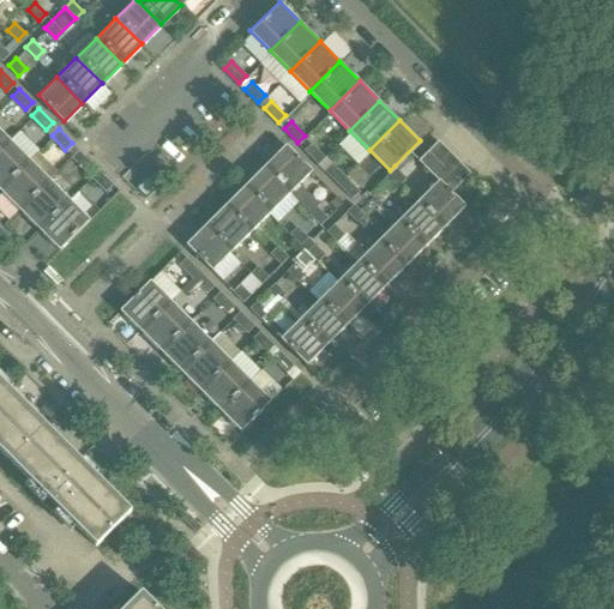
[(0,146),(0,186),(29,158),(8,138),(0,146)]
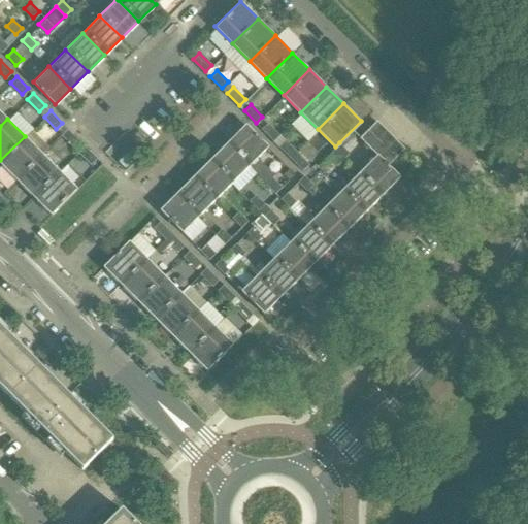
[(359,135),(368,144),(385,127),(376,119),(359,135)]
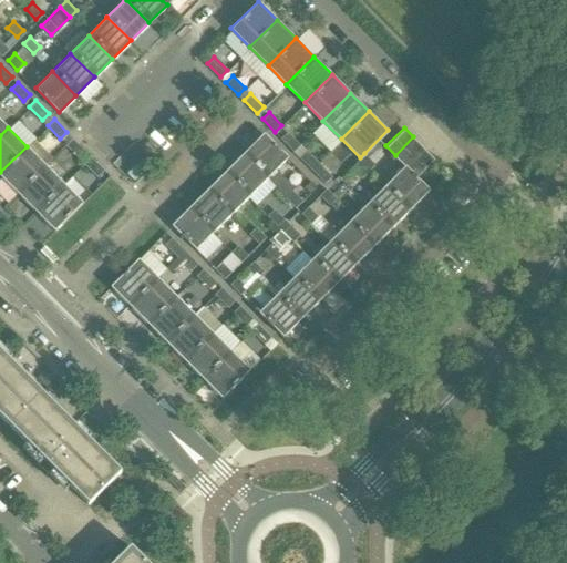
[(280,136),(294,150),(300,143),(287,130),(280,136)]
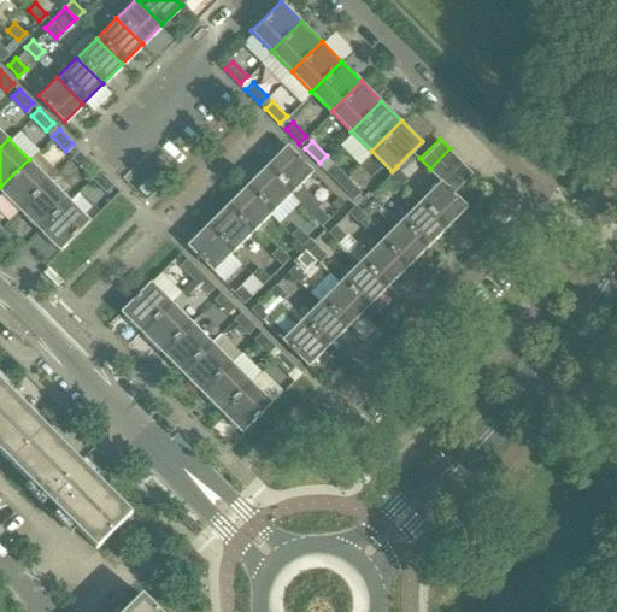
[(287,145),(264,166),(291,192),(312,170),(287,145)]
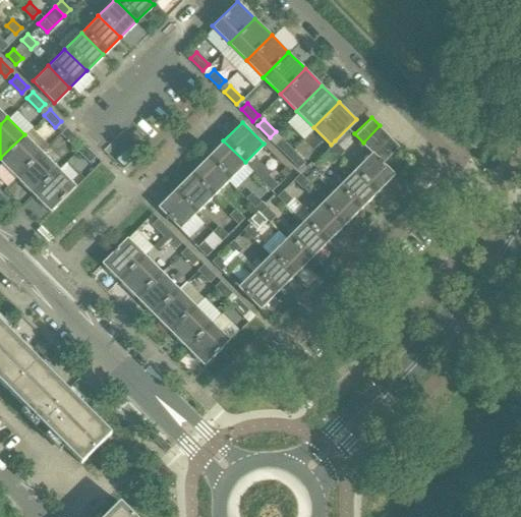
[(78,137),(66,125),(60,131),(72,144),(78,137)]
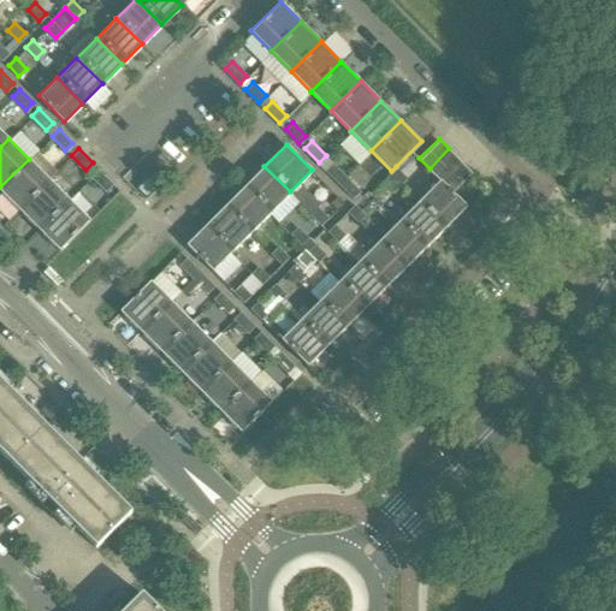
[(430,168),(440,178),(460,159),(449,148),(430,168)]
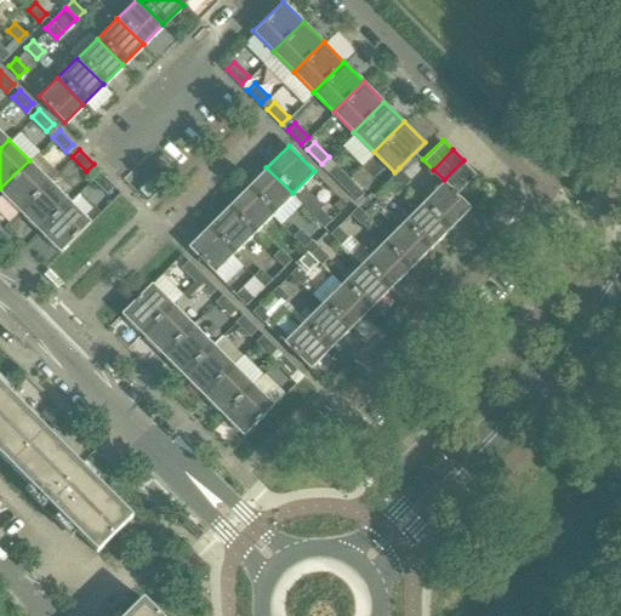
[(0,188),(0,190),(18,210),(49,180),(29,160),(0,188)]
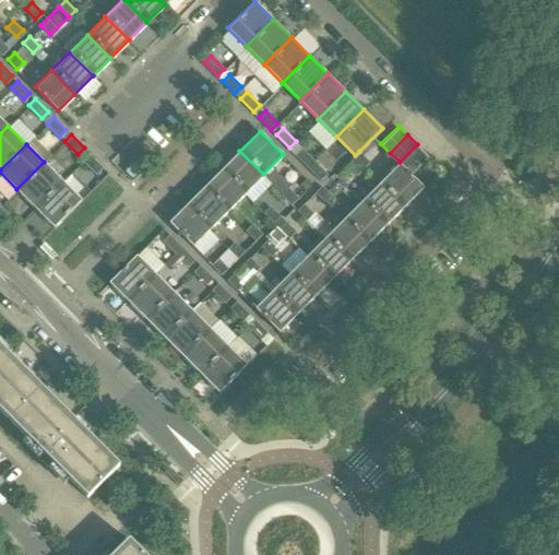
[(417,144),(400,162),(411,173),(428,155),(417,144)]
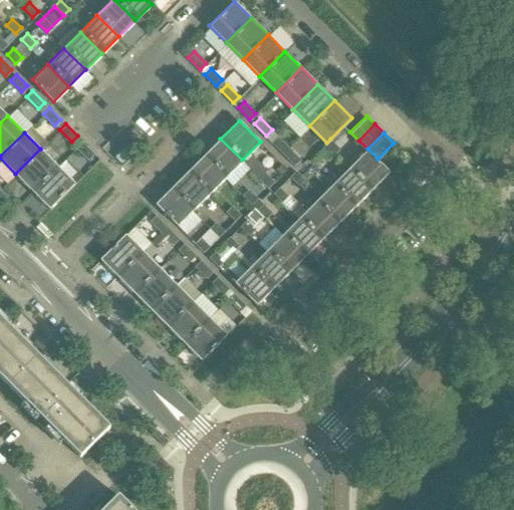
[(271,141),(282,153),(288,147),(277,135),(271,141)]
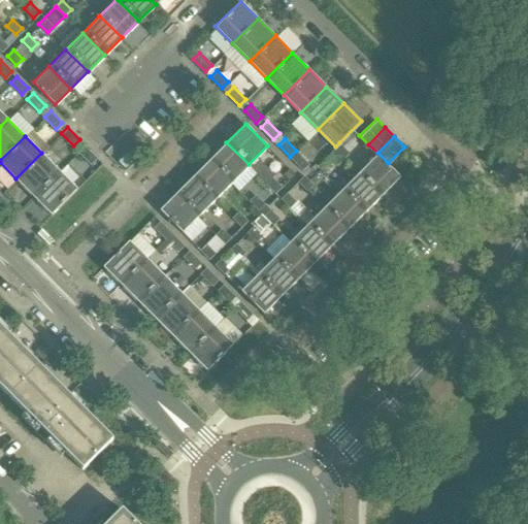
[(226,142),(209,159),(231,182),(249,164),(226,142)]
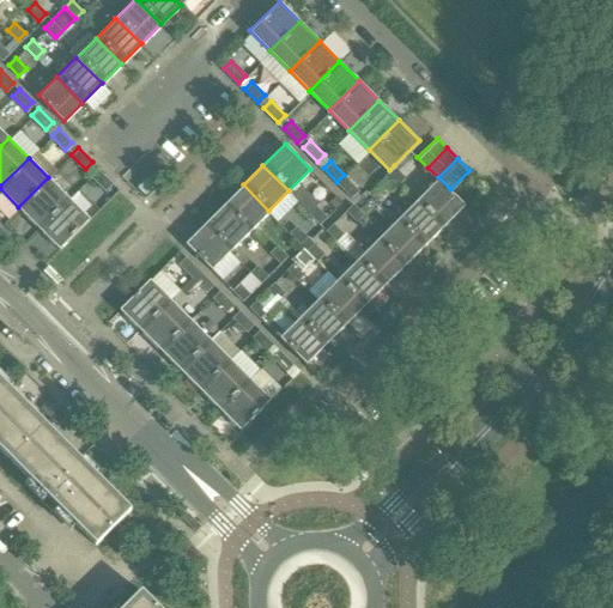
[(394,165),(389,170),(387,172),(398,183),(405,176),(394,165)]
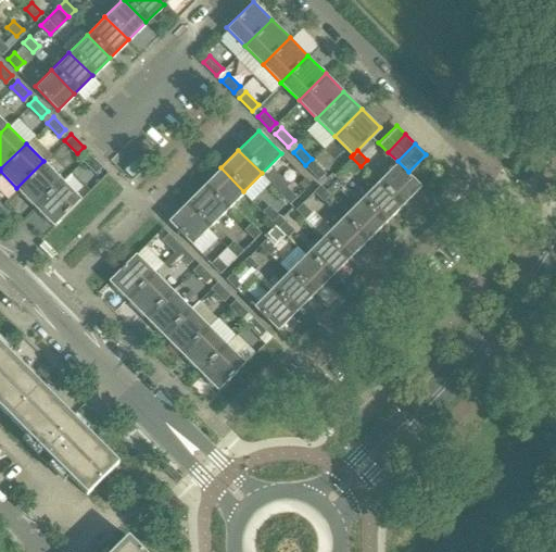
[(102,165),(89,152),(83,159),(96,172),(102,165)]
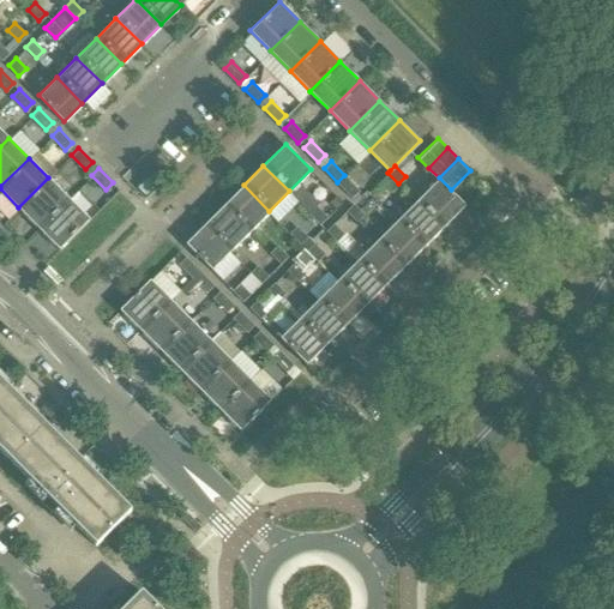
[(398,184),(387,173),(380,180),(391,191),(398,184)]
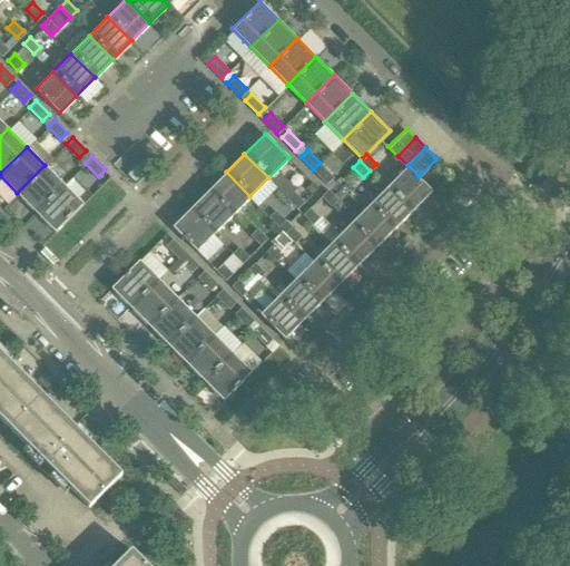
[(320,163),(313,169),(326,182),(333,175),(320,163)]
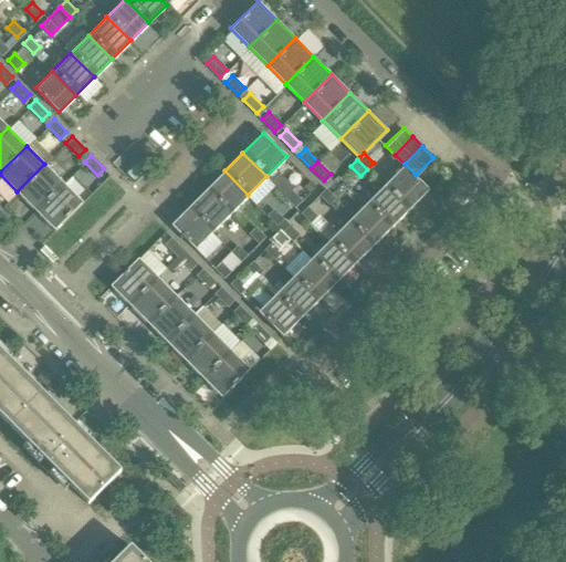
[(17,191),(35,210),(63,183),(44,164),(17,191)]
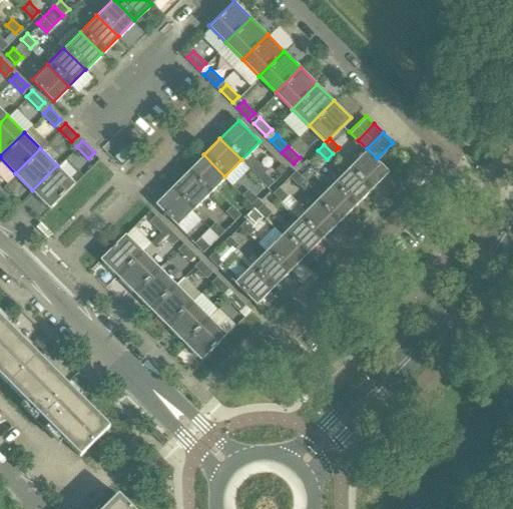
[(367,148),(348,167),(370,189),(388,170),(376,158),(377,158),(367,148)]
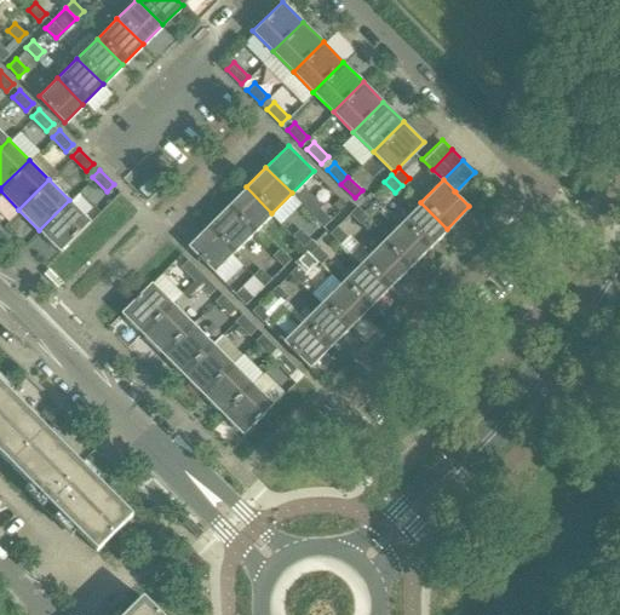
[(246,187),(227,207),(252,233),(271,213),(246,187)]
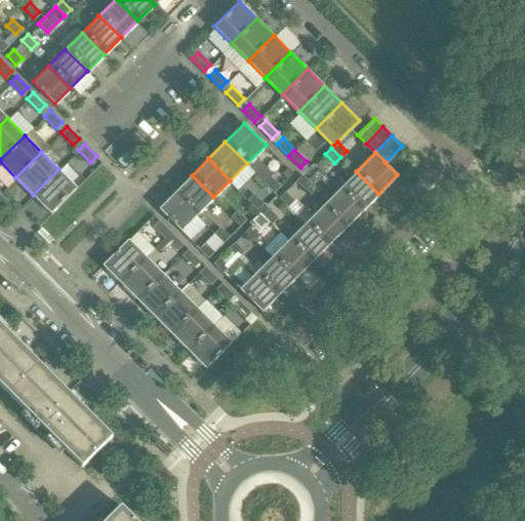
[(282,171),(287,176),(292,171),(287,167),(282,171)]
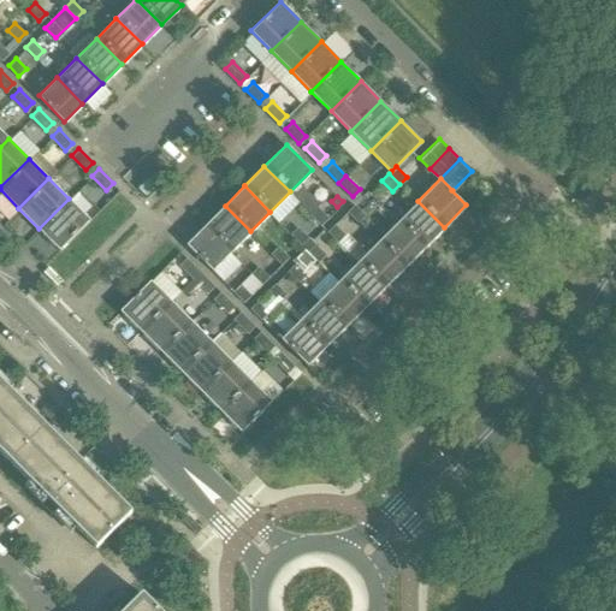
[(69,199),(39,229),(59,249),(89,219),(69,199)]
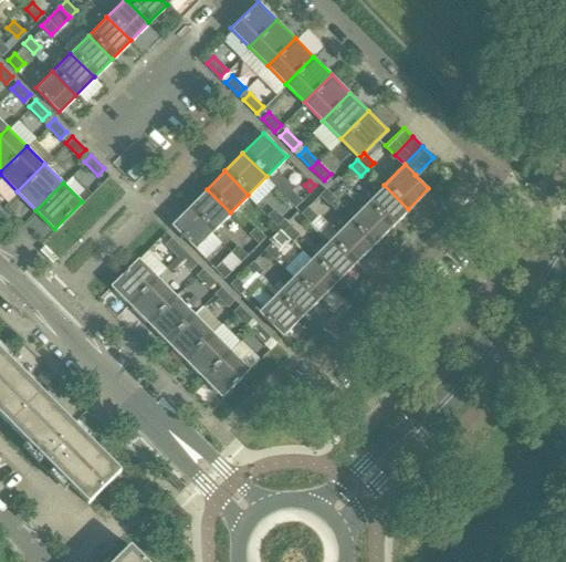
[(384,185),(365,203),(389,227),(408,209),(384,185)]
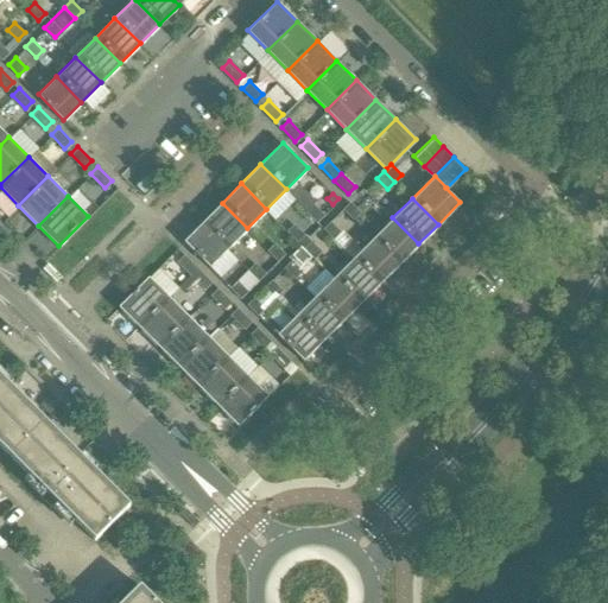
[(342,208),(343,208),(353,217),(360,210),(349,200),(342,208)]
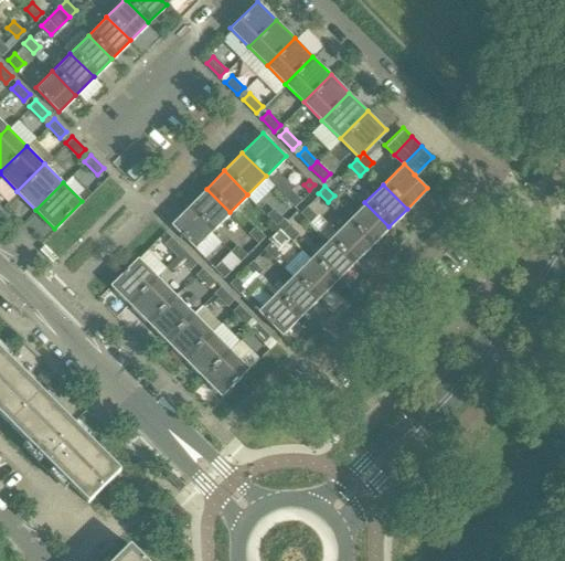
[(206,189),(188,207),(211,231),(230,212),(206,189)]
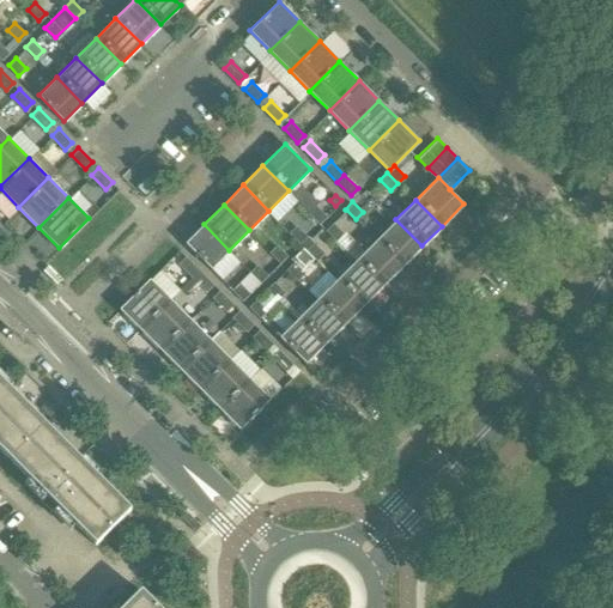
[(309,212),(319,223),(326,214),(316,205),(309,212)]
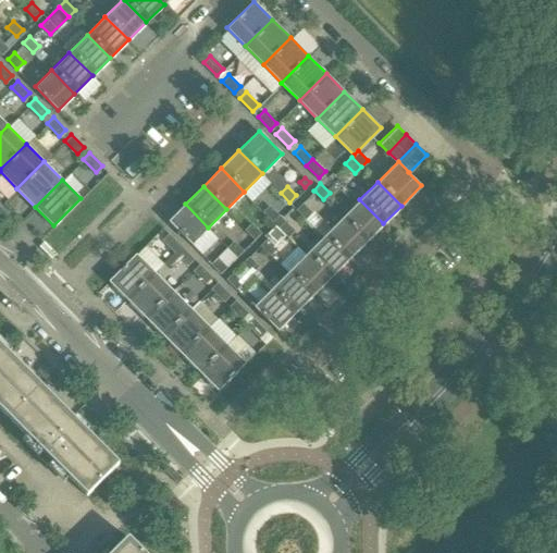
[(359,199),(342,218),(364,242),(383,223),(359,199)]
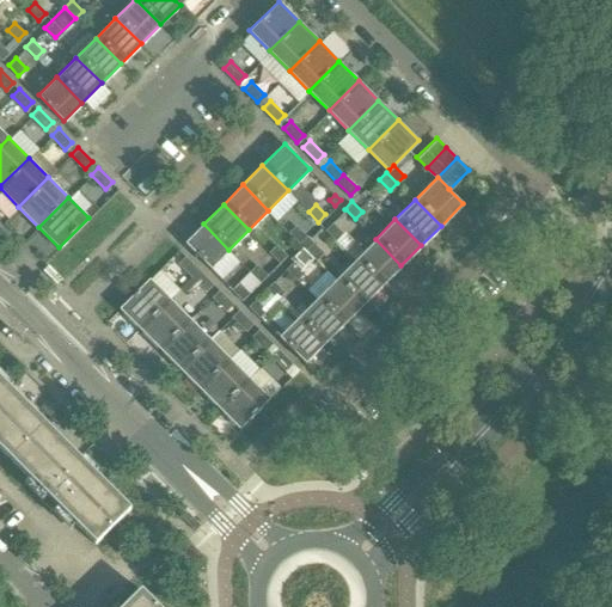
[(332,221),(325,228),(336,239),(343,232),(332,221)]
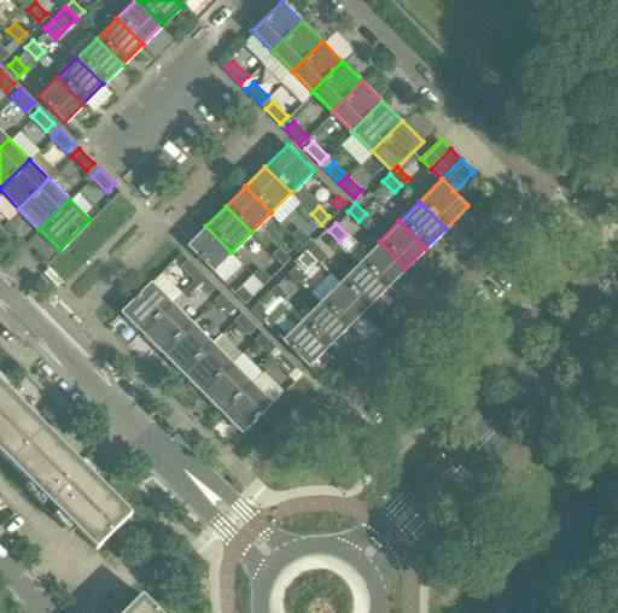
[(231,252),(205,226),(187,244),(213,270),(231,252)]
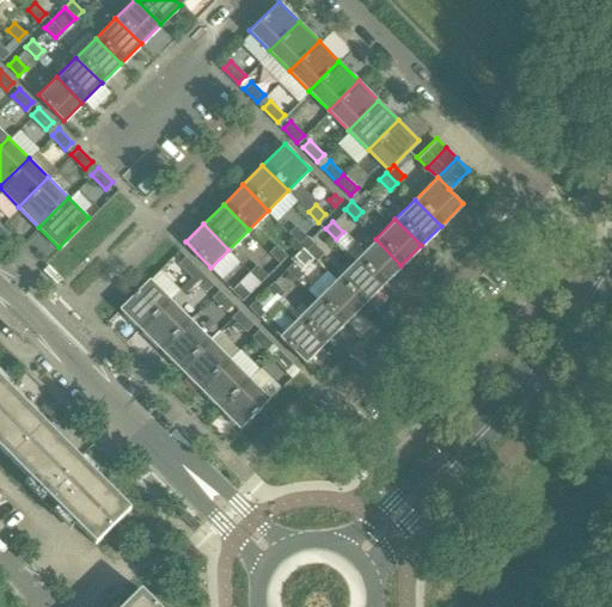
[(294,224),(289,230),(287,231),(298,241),(305,234),(294,224)]
